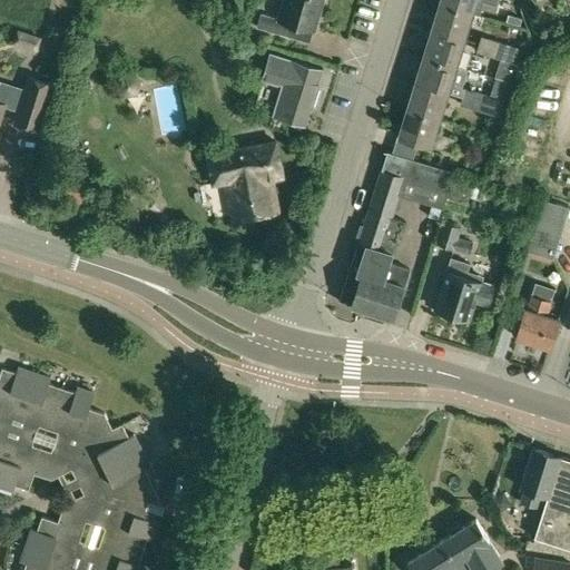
[(257,26),(288,35),(293,22),(314,28),(322,0),(284,0),(279,18),(261,12),(257,26)]
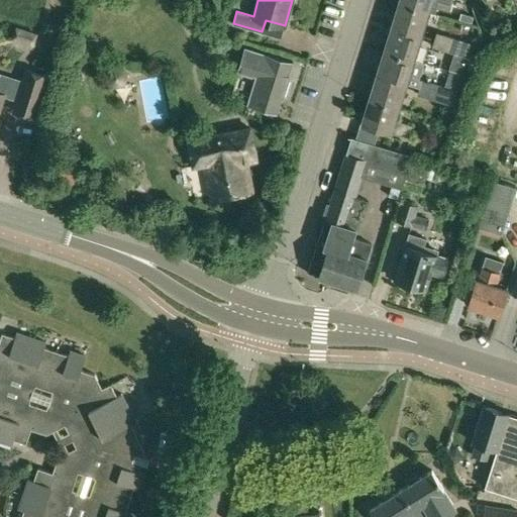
[(420,32),(426,11),(427,8),(400,0),(399,0),(392,24),(420,32)]
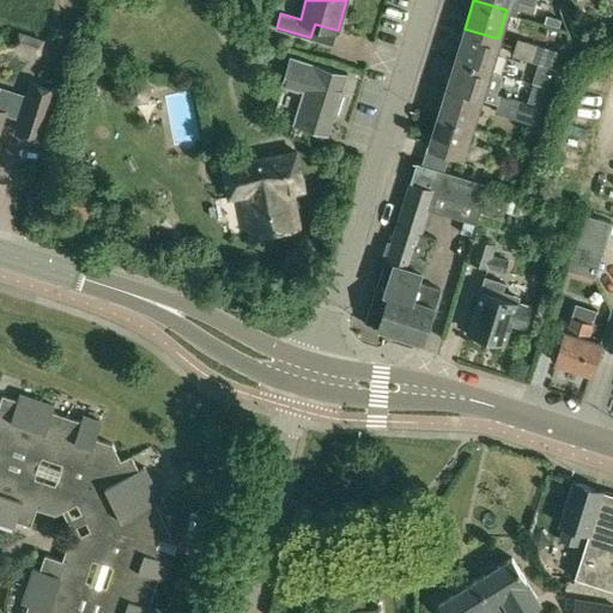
[(474,0),(507,10),(516,13),(520,0),(526,0),(534,2),(534,0),(474,0)]
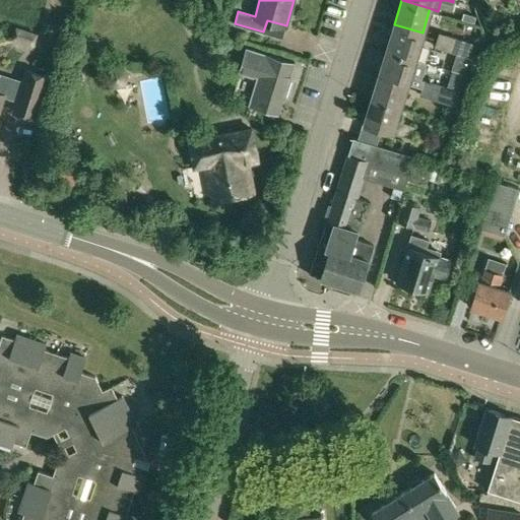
[(394,24),(387,48),(415,57),(423,33),(394,24)]
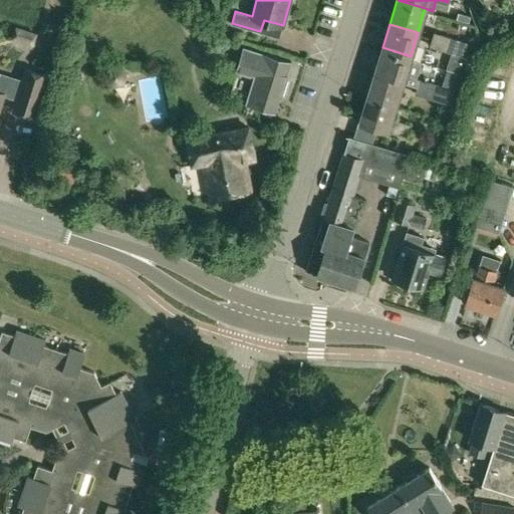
[(29,45),(34,46),(38,33),(15,26),(11,39),(16,41),(16,39),(30,43),(29,45)]
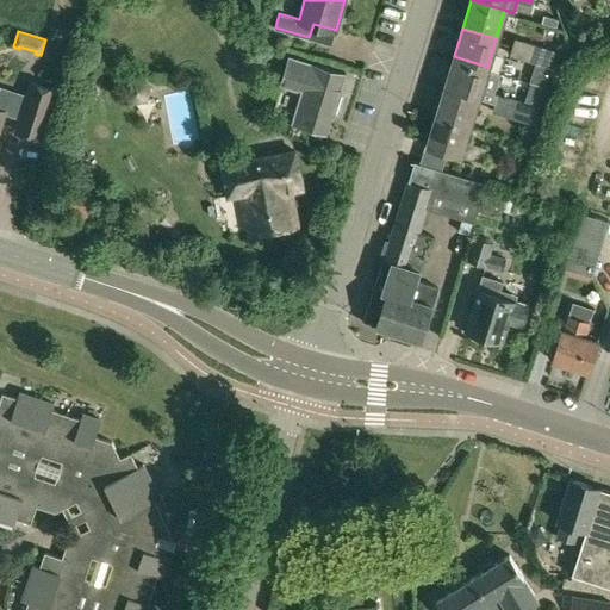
[(510,55),(530,61),(536,44),(515,37),(510,55)]
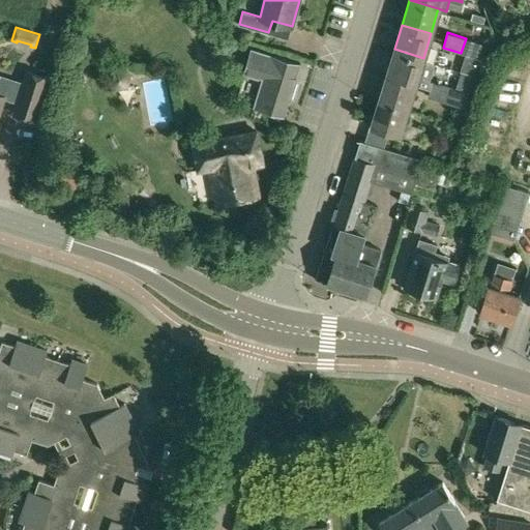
[(461,53),(479,58),(483,43),(466,38),(461,53)]
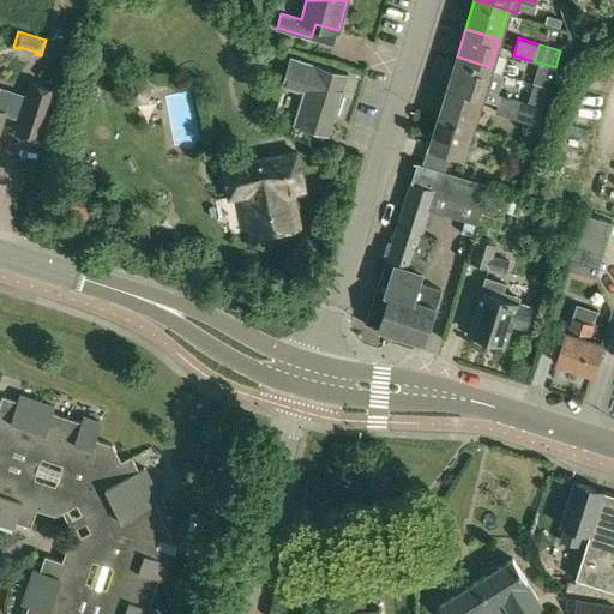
[(335,118),(336,118),(344,90),(343,90),(348,73),(290,55),(281,85),(302,92),(293,125),(329,136),(335,118)]
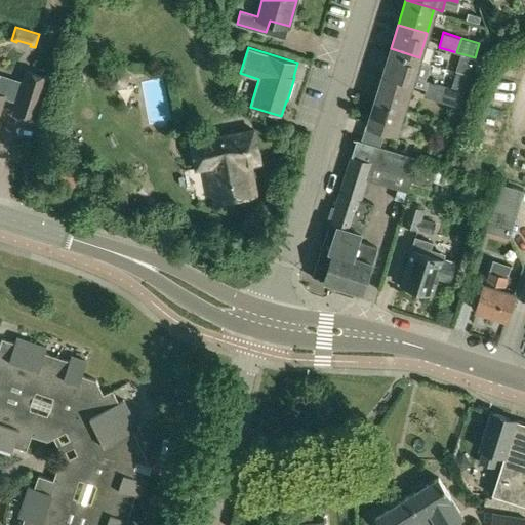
[(391,48),(384,73),(411,82),(410,85),(427,89),(425,96),(441,102),(446,86),(429,81),(428,81),(426,81),(431,63),(418,59),(419,57),(391,48)]
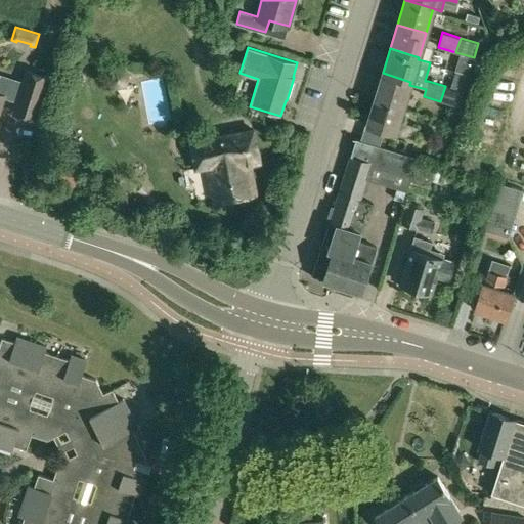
[(450,67),(443,50),(432,54),(439,71),(450,67)]
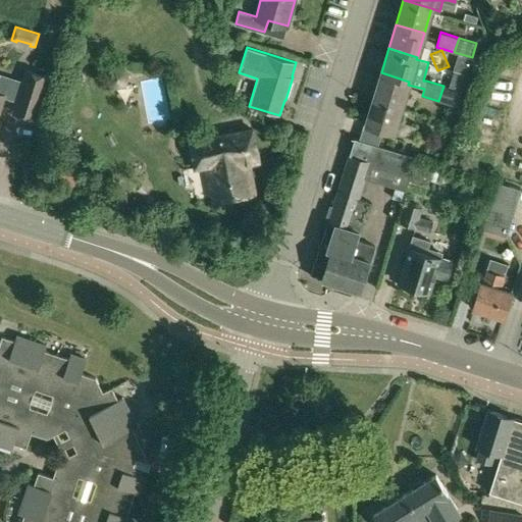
[(36,117),(41,118),(46,102),(41,100),(48,76),(28,69),(14,112),(35,118),(36,117)]
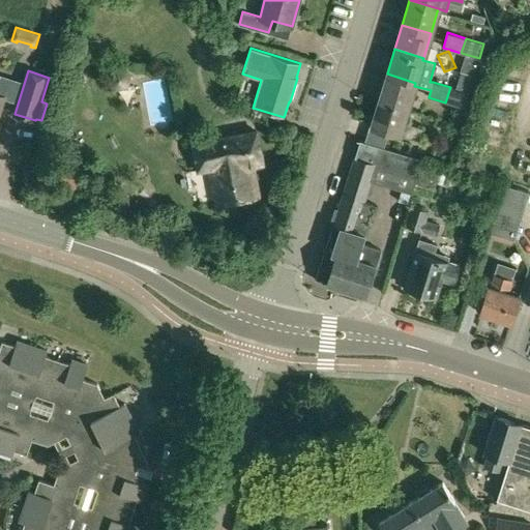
[(415,83),(387,74),(379,98),(408,108),(414,86),(415,83)]
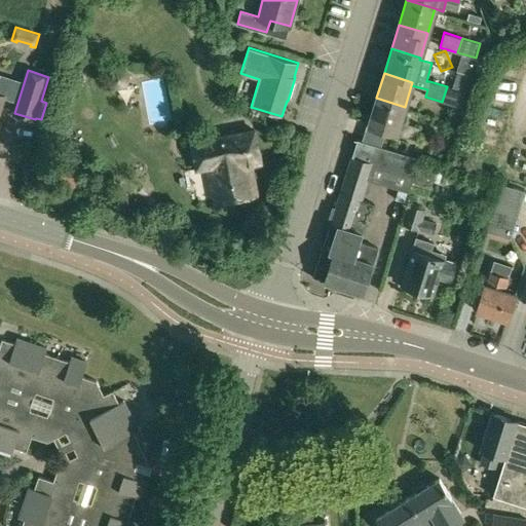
[(0,109),(9,79),(11,79),(11,78),(0,75),(0,76),(0,109)]
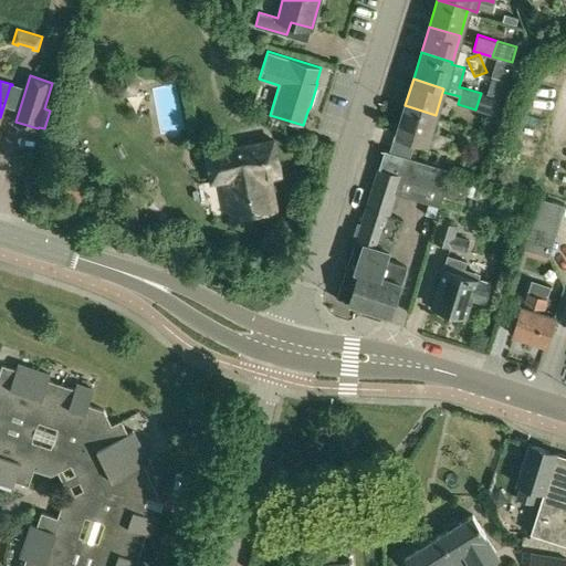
[(481,93),(475,109),(495,115),(500,100),(481,93)]
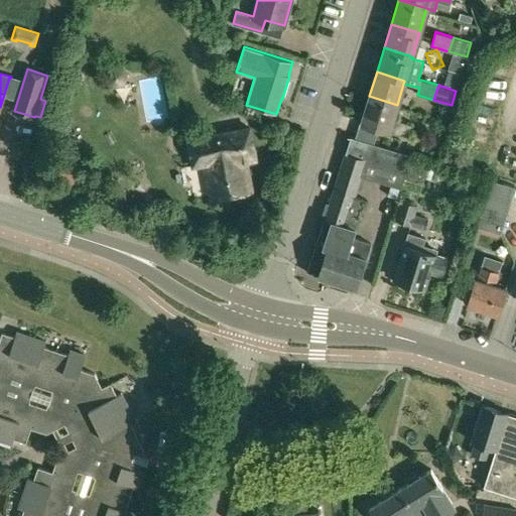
[(381,144),(386,145),(399,149),(404,133),(408,134),(412,123),(393,117),(397,105),(369,96),(362,121),(387,128),(381,144)]
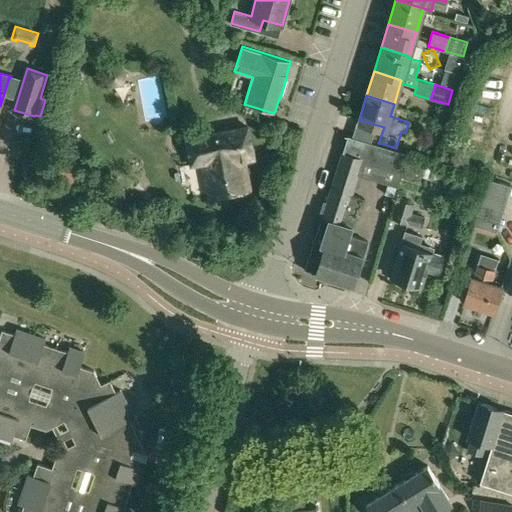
[(202,162),(209,198),(250,190),(244,159),(254,157),(248,126),(186,137),(191,164),(202,162)]
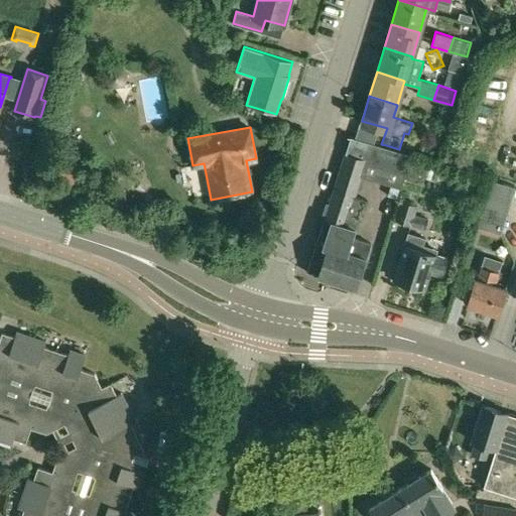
[(346,152),(341,166),(362,172),(361,175),(375,180),(386,145),(381,144),(381,145),(351,136),(346,152)]
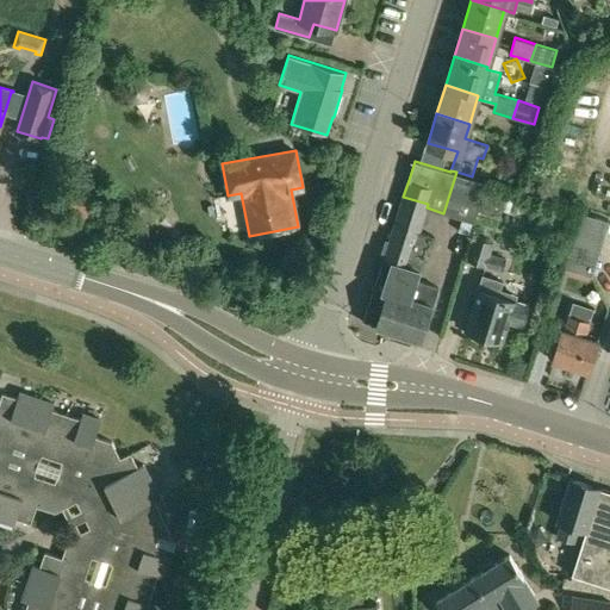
[(456,172),(443,213),(461,218),(458,230),(468,232),(472,222),(474,222),(486,184),(471,179),(472,176),(456,172)]
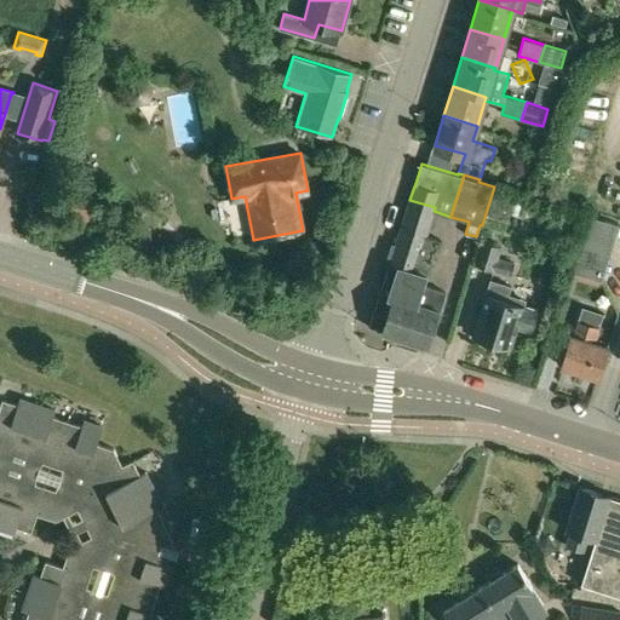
[(409,200),(408,205),(434,212),(434,211),(435,207),(409,200)]
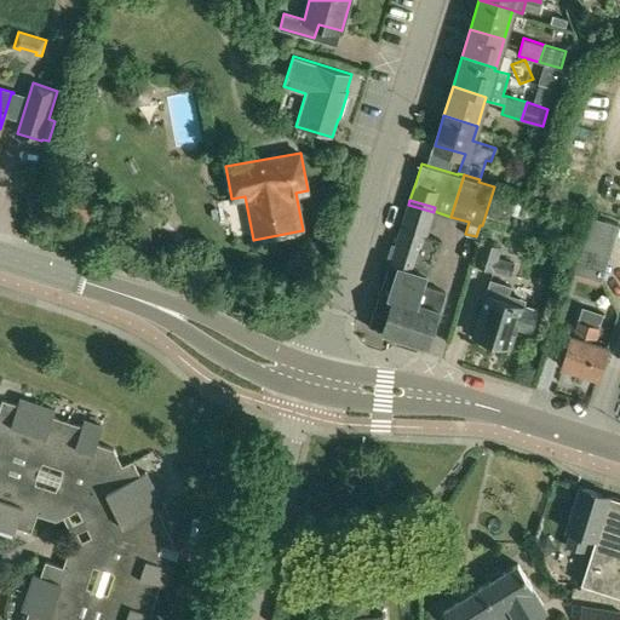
[(369,326),(399,336),(415,282),(413,281),(417,271),(415,270),(426,235),(434,212),(408,205),(394,250),(391,248),(386,263),(390,263),(369,326)]
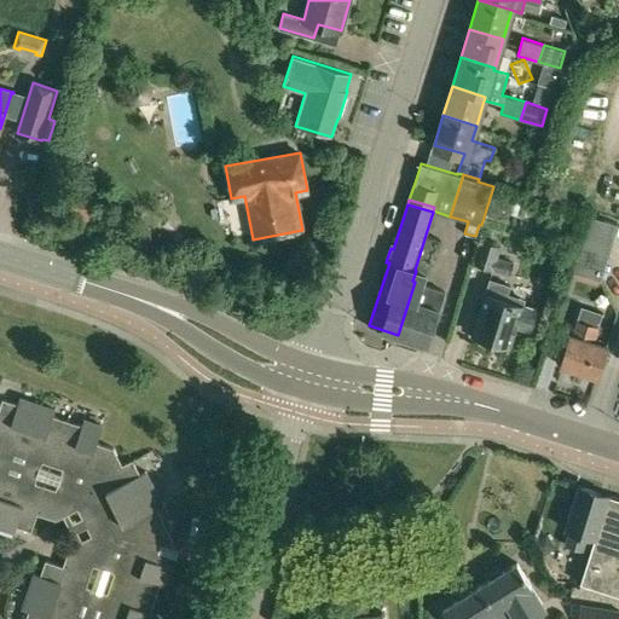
[(571,271),(601,279),(618,224),(588,214),(571,271)]
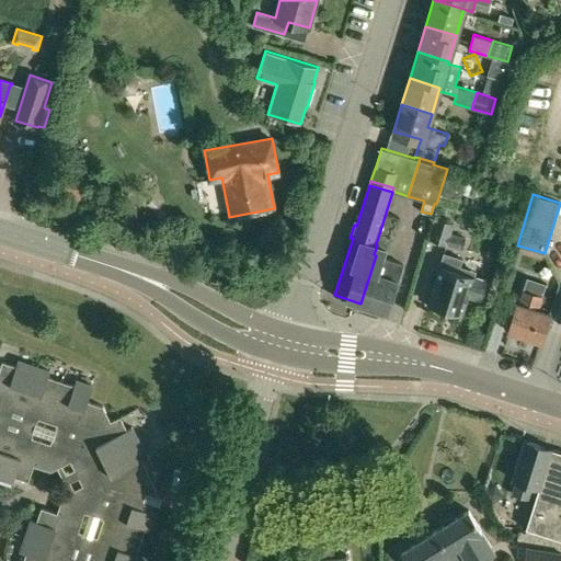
[(361,304),(387,312),(398,279),(397,279),(402,263),(385,258),(388,247),(387,247),(389,238),(393,239),(400,217),(386,213),(376,244),(377,245),(374,254),(376,255),(361,304)]
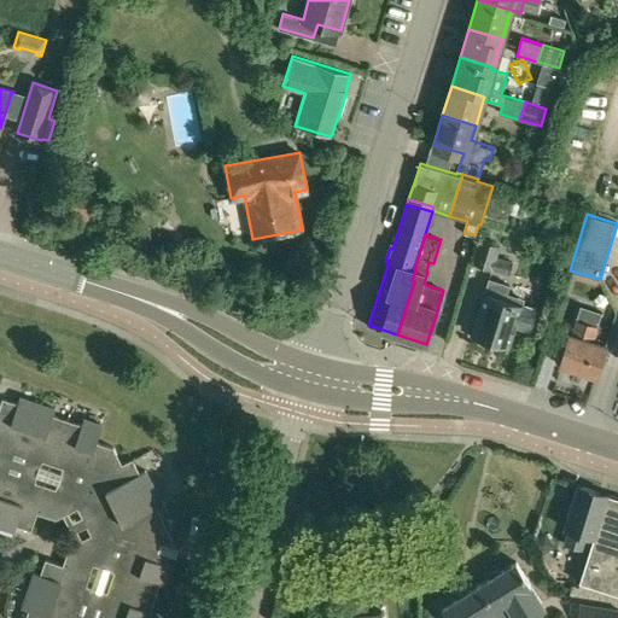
[(493,269),(508,274),(512,261),(497,256),(501,245),(481,238),(473,262),(493,269)]
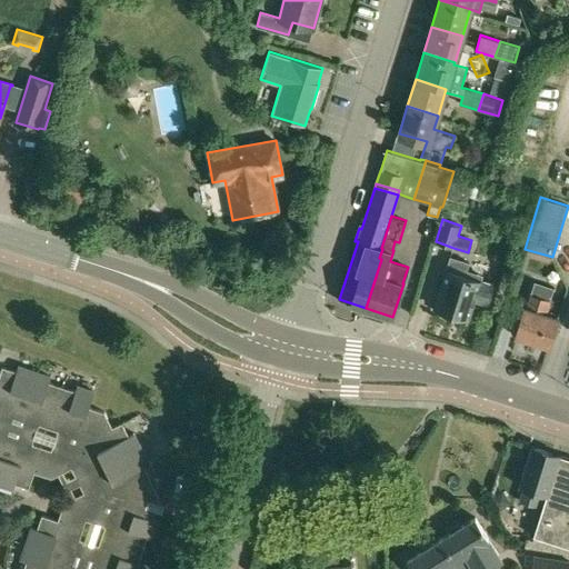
[(435,310),(468,320),(468,317),(469,317),(475,299),(487,303),(493,283),(466,275),(469,261),(450,256),(435,307),(436,307),(435,310)]
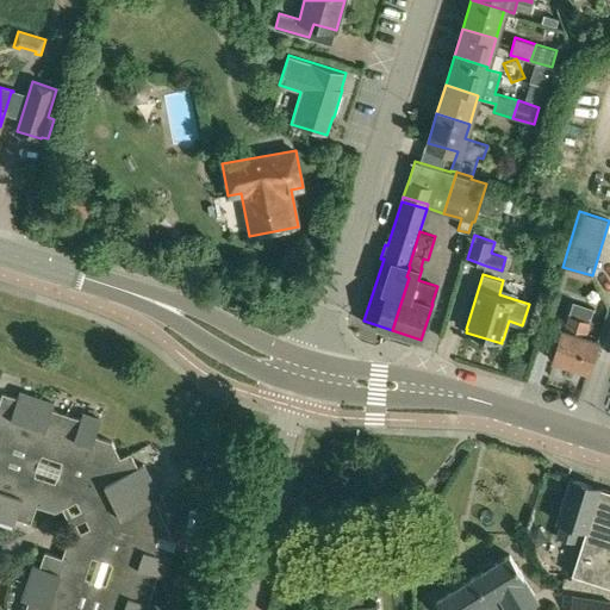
[(553,360),(589,371),(598,340),(585,335),(595,307),(573,302),(565,329),(562,328),(553,360)]
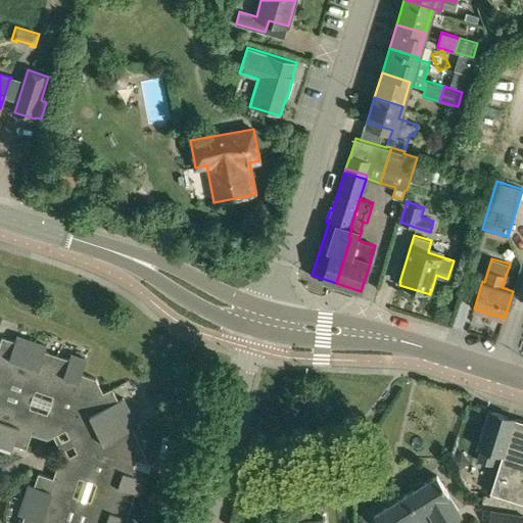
[(0,445),(12,449),(14,444),(27,448),(32,434),(48,439),(66,430),(72,441),(78,453),(59,462),(53,478),(39,473),(35,486),(30,484),(19,514),(25,516),(21,522),(131,522),(133,519),(128,517),(136,493),(141,494),(146,479),(145,479),(132,474),(137,459),(130,445),(139,441),(133,429),(138,426),(131,412),(124,398),(119,400),(112,388),(104,392),(97,379),(82,374),(87,360),(72,353),(69,360),(46,351),(47,345),(17,336),(15,341),(3,337),(0,344),(0,445)]
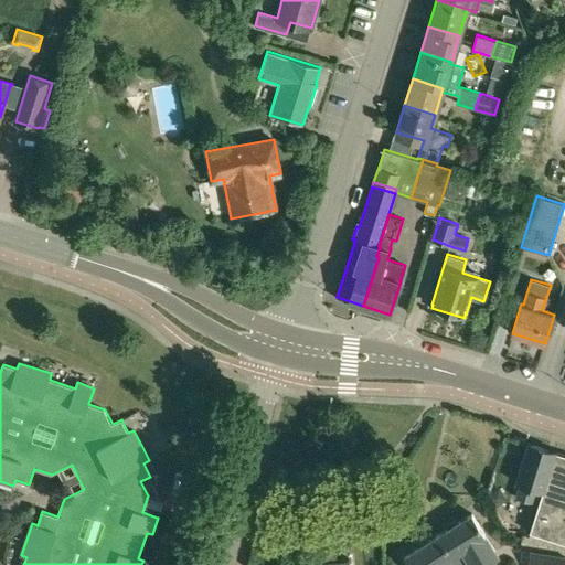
[(530,533),(564,543),(564,454),(529,444),(516,482),(521,483),(516,497),(533,502),(537,488),(543,489),(530,533)]
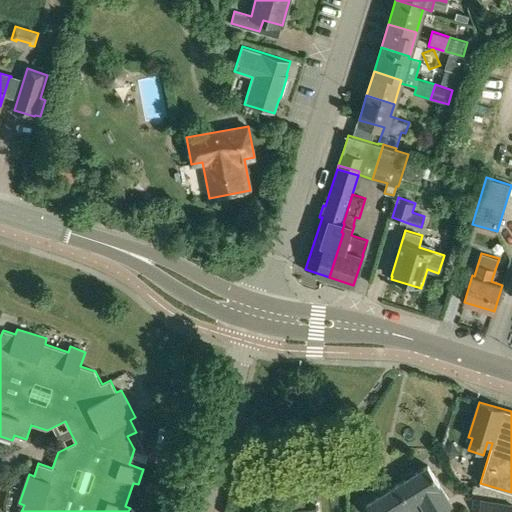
[(428,465),(397,484),(413,511),(440,511),(453,504),(449,498),(428,465)]
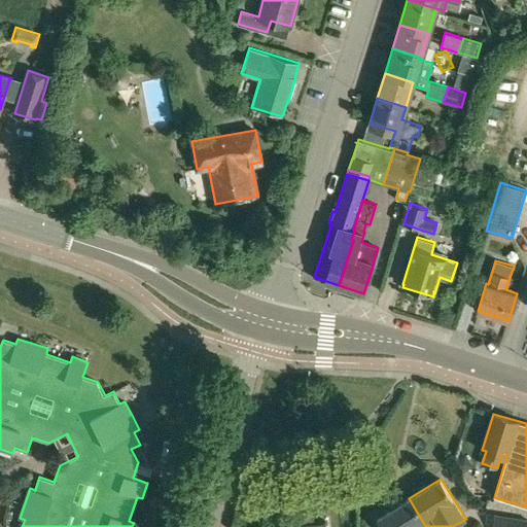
[(377,518),(382,526),(425,526),(409,498),(377,518)]
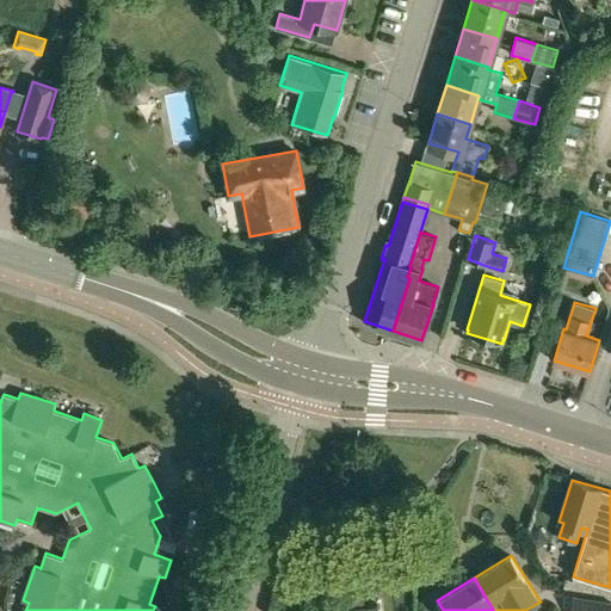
[(610,610),(610,602),(573,596),(569,610),(610,610)]
